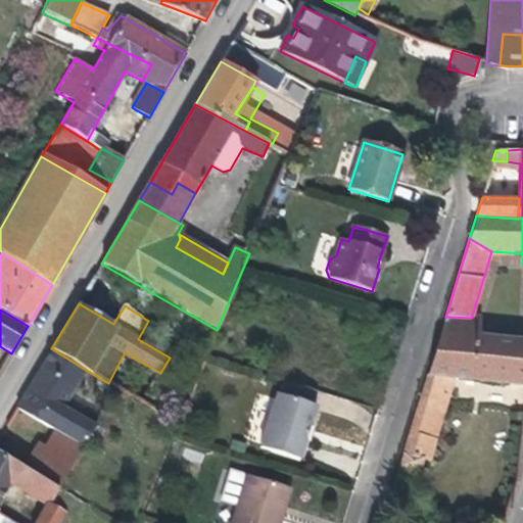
[(472,316),(471,318),(445,317),(441,330),(480,335),(482,317),(472,316)]
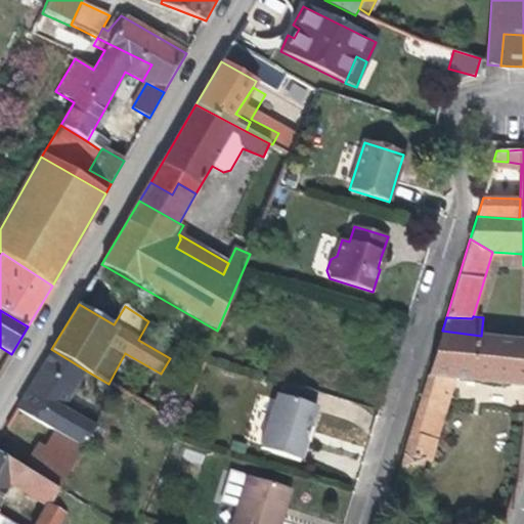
[(436,349),(523,360),(523,340),(481,336),(442,331),(436,349)]
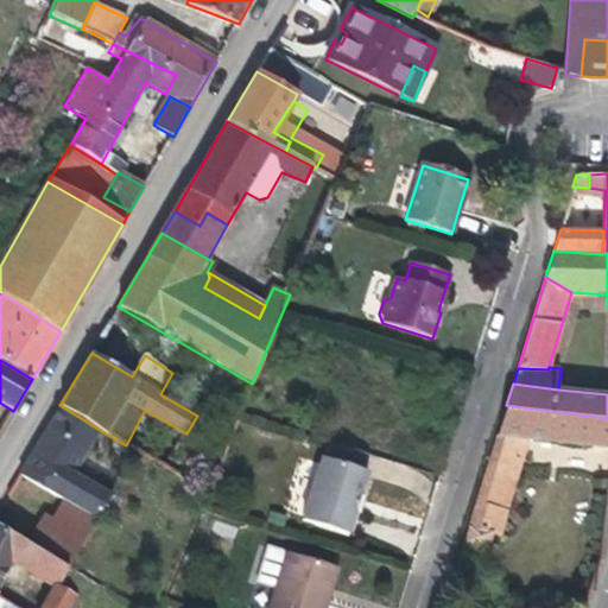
[(59,405),(20,474),(62,499),(97,519),(113,495),(75,474),(100,430),(59,405)]
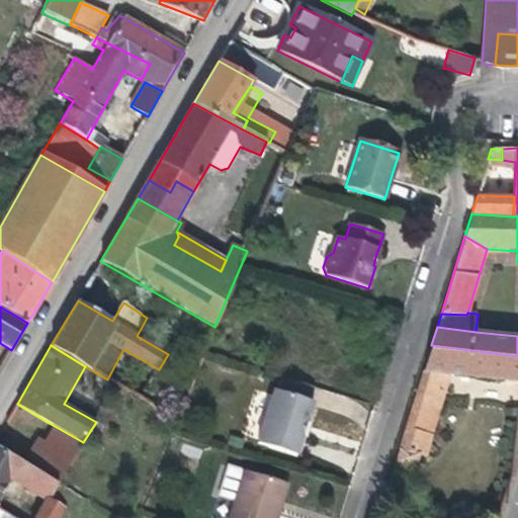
[(423,371),(450,374),(517,382),(517,356),(431,345),(423,371)]
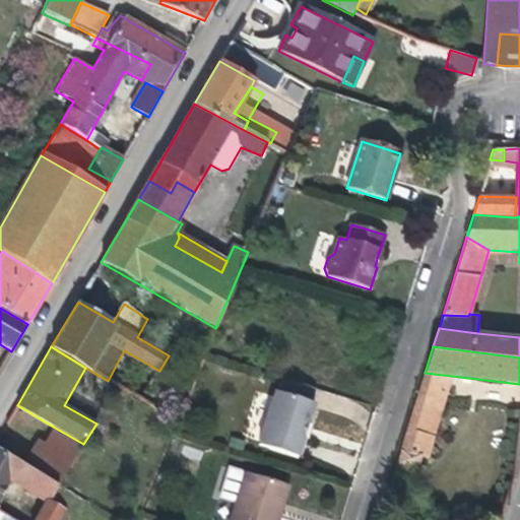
[(400,452),(421,457),(429,459),(452,376),(425,373),(400,452)]
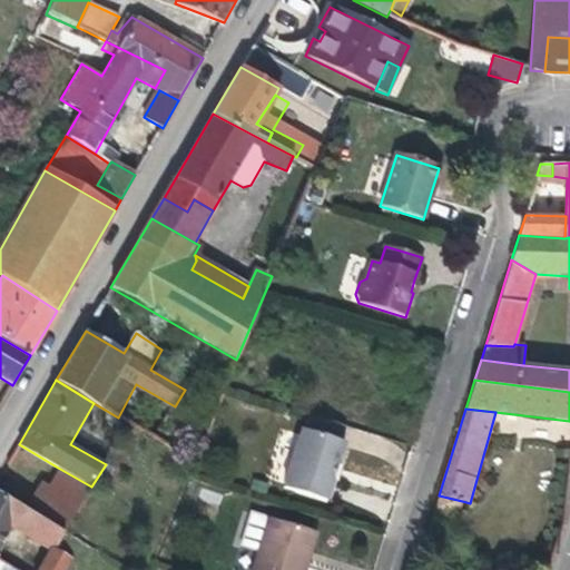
[(311,415),(305,431),(340,442),(345,425),(311,415)]
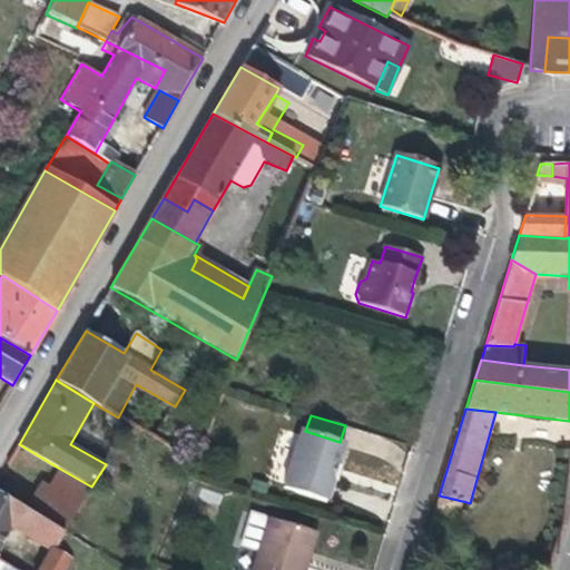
[(283,489),(325,502),(334,474),(344,443),(340,442),(305,431),(302,430),(283,489)]
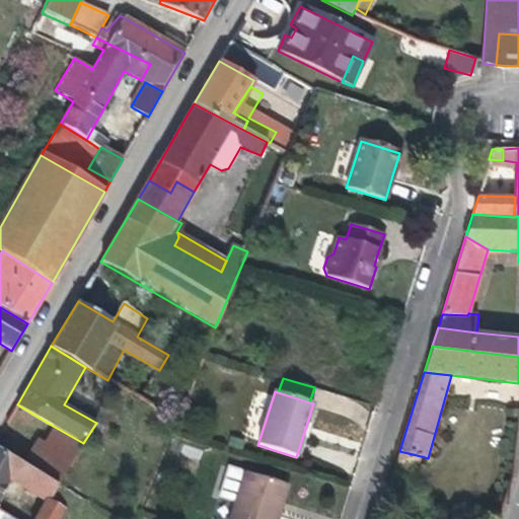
[(83,443),(53,426),(45,441),(38,438),(21,462),(59,485),(83,443)]
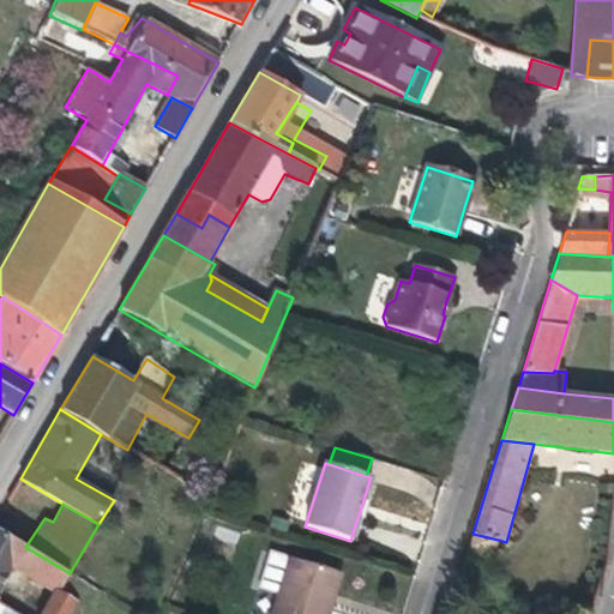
[(25,547),(0,531),(0,585),(12,566),(54,591),(41,613),(71,613),(77,603),(59,591),(70,573),(25,547)]
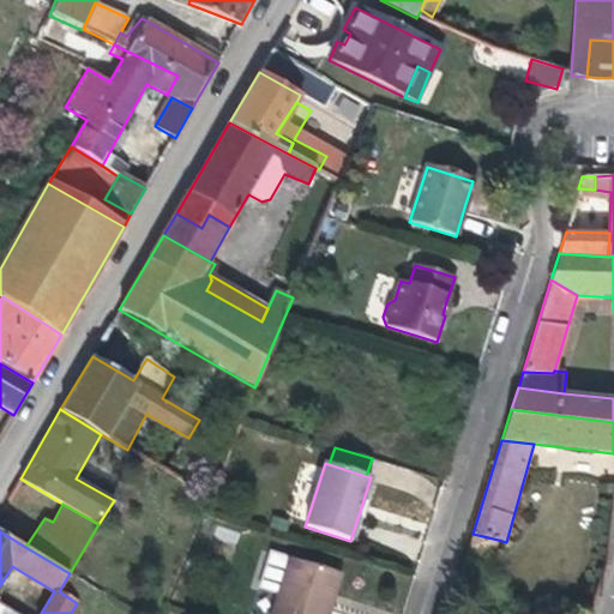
[(493,553),(498,540),(473,534),(469,548),(493,553)]
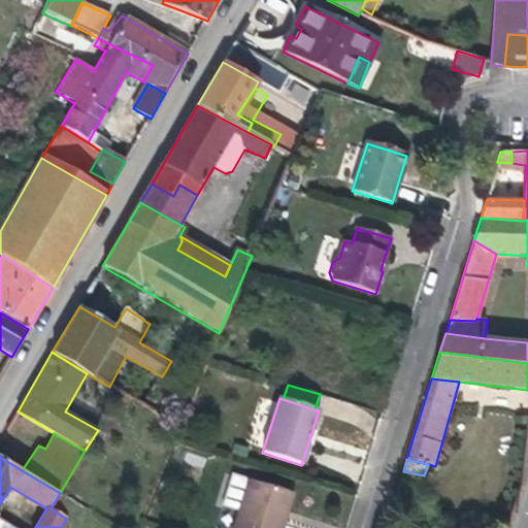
[(293,494),(248,481),(233,527),(282,527),(285,521),(281,519),(282,516),(283,512),(288,509),(293,494)]
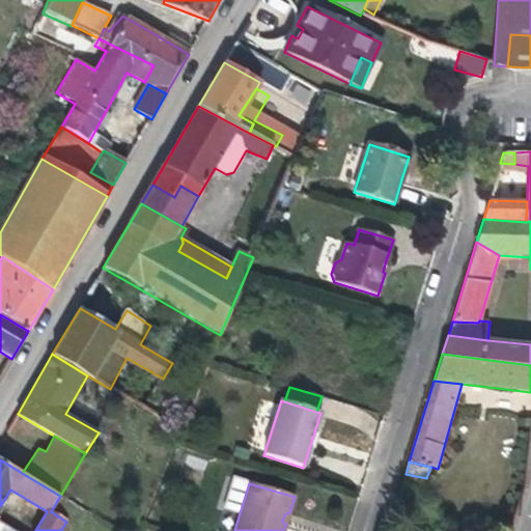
[(0,530),(18,530),(0,520),(0,530)]
